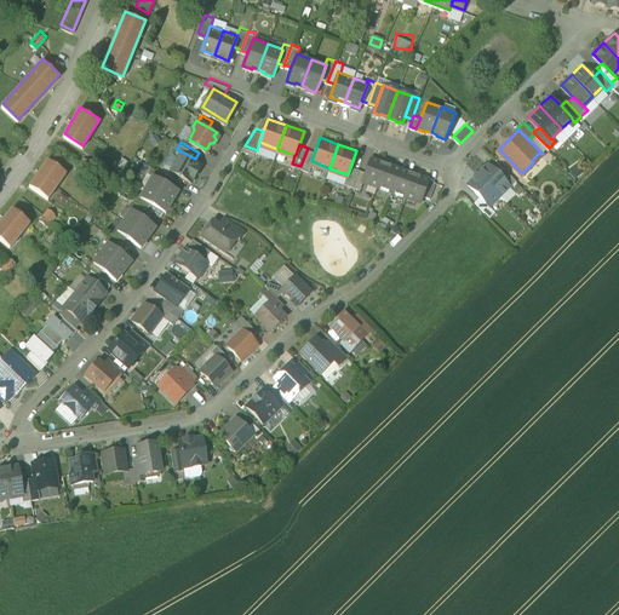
[(308,148),(301,166),(309,170),(313,161),(311,161),(315,150),(308,148)]
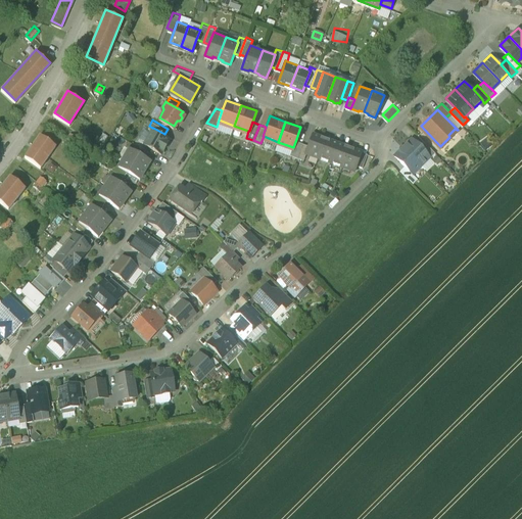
[(152,128),(145,141),(161,151),(170,137),(164,134),(153,128),(152,128)]
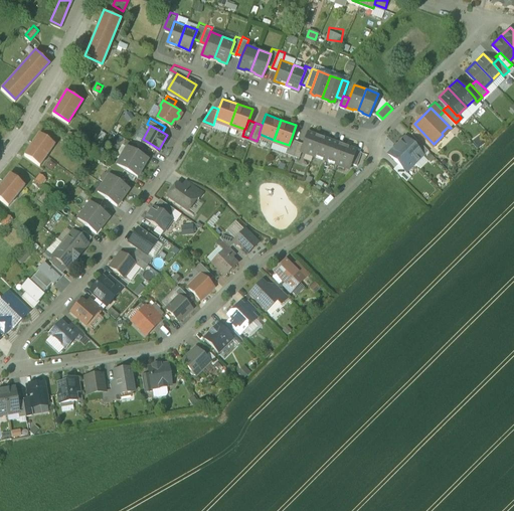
[(69,129),(62,139),(68,143),(75,133),(69,129)]
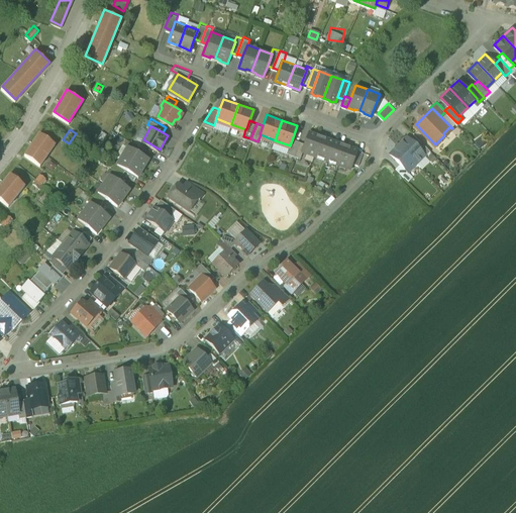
[(332,139),(310,130),(305,141),(303,148),(303,149),(327,158),(333,139),(333,138),(332,139)]
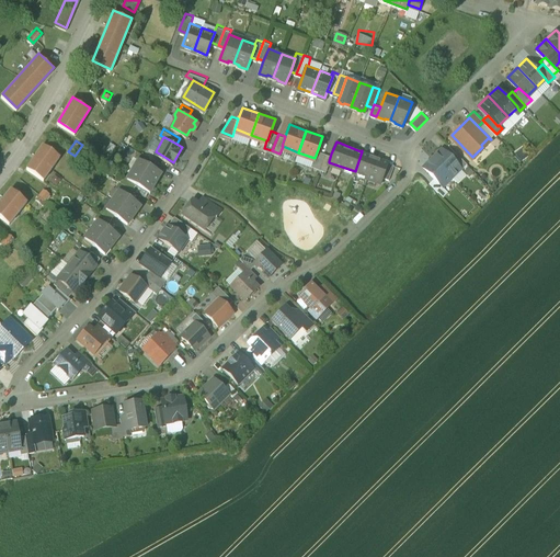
[(60,155),(43,143),(27,166),(44,178),(60,155)]
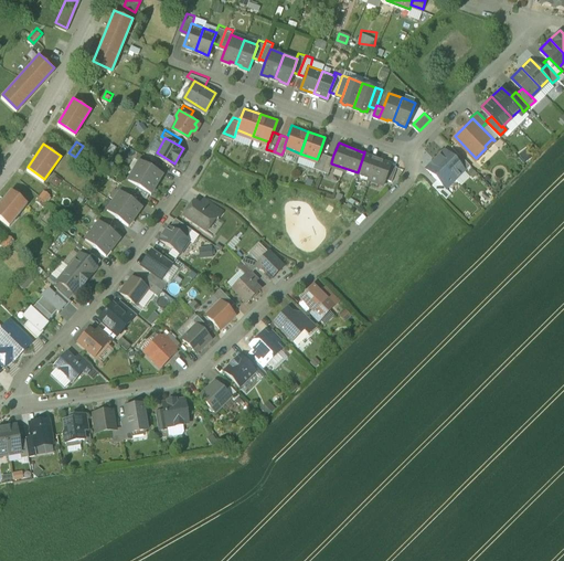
[(456,159),(445,148),(436,157),(455,177),(464,168),(456,159)]
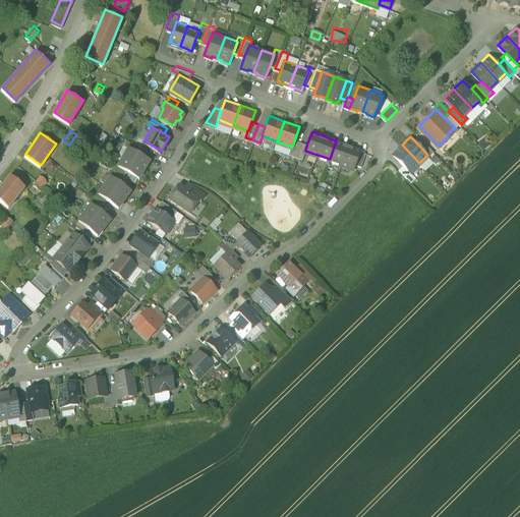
[(140,146),(128,138),(125,144),(129,146),(137,151),(140,146)]
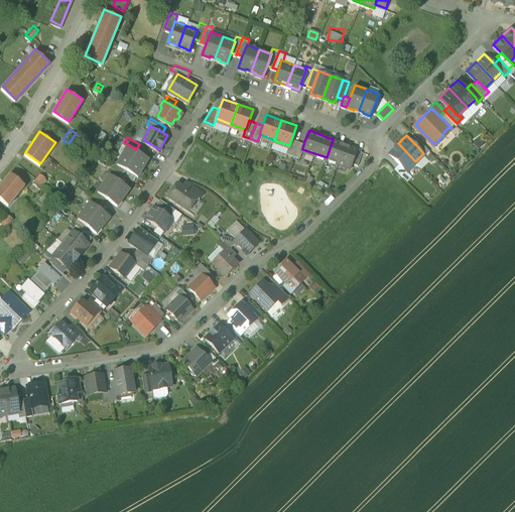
[(292,137),(289,145),(286,151),(293,153),(299,139),(292,137)]
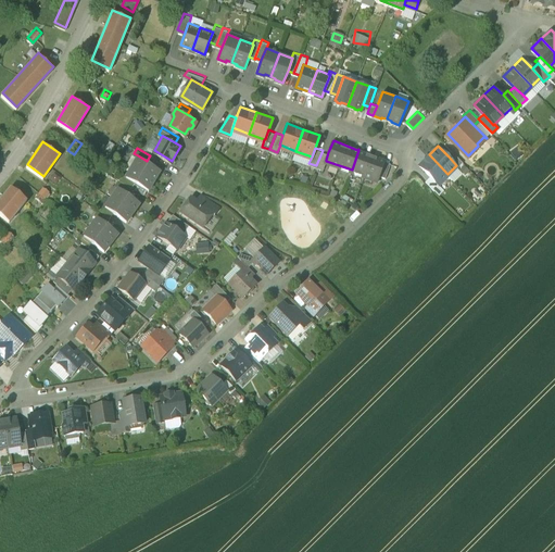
[(323,150),(316,165),(324,168),(326,161),(326,160),(328,152),(323,150)]
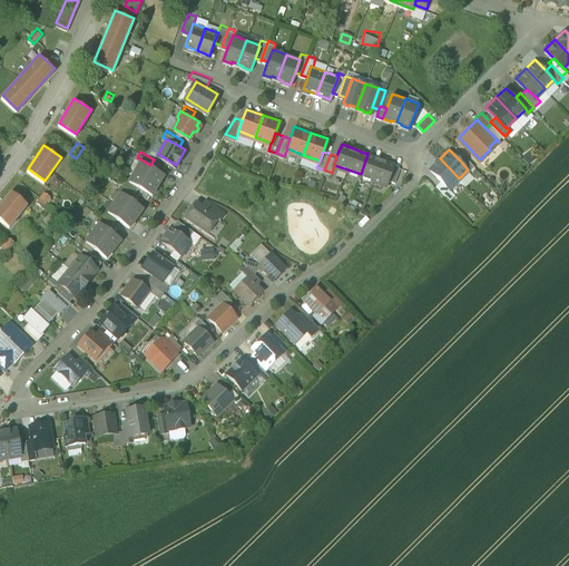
[(393,163),(369,154),(368,154),(361,174),(386,184),(389,178),(394,164),(393,163)]
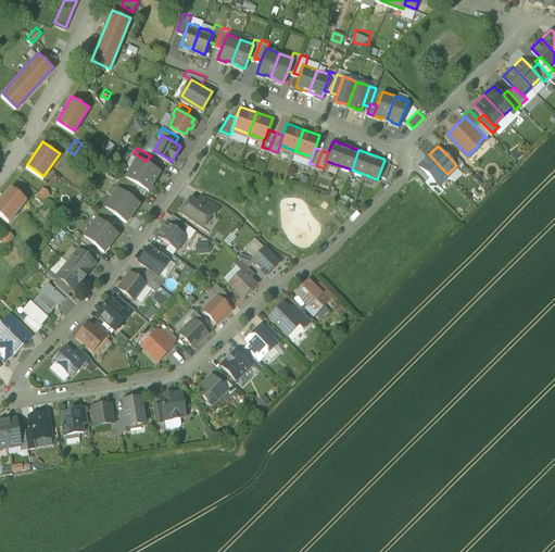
[(463,161),(454,151),(449,157),(456,165),(457,166),(463,161)]
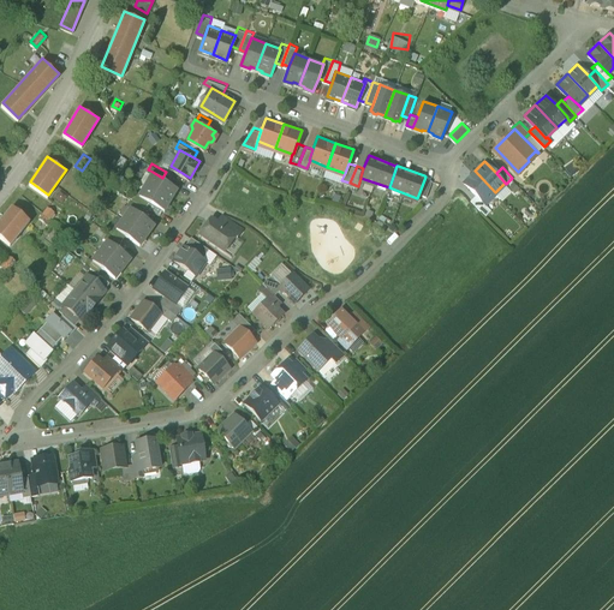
[(475,171),(465,181),(477,193),(486,202),(495,192),(475,171)]
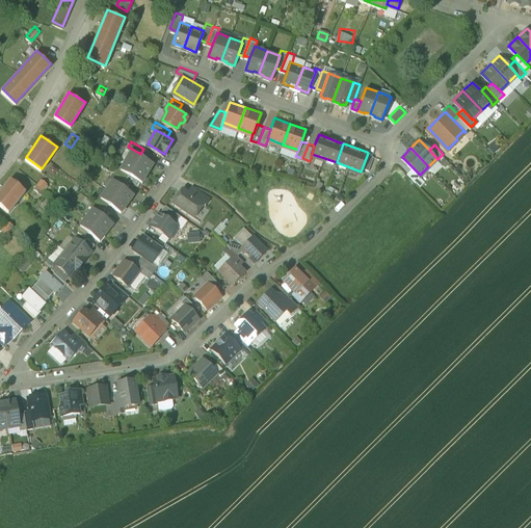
[(140,154),(132,149),(126,158),(148,170),(153,161),(140,154)]
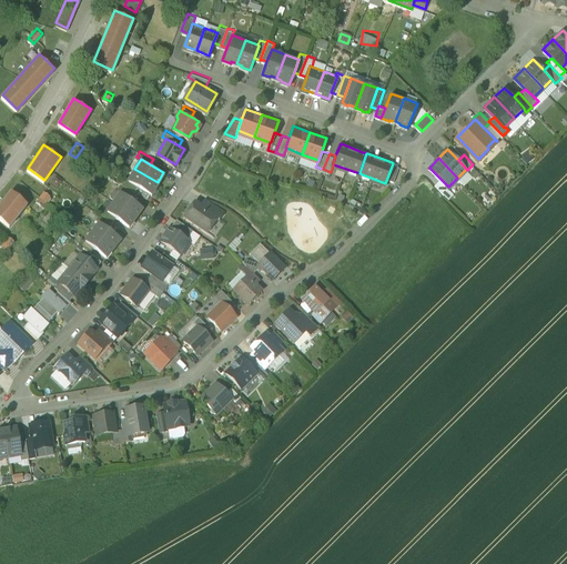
[(400,165),(393,163),(387,178),(394,180),(400,165)]
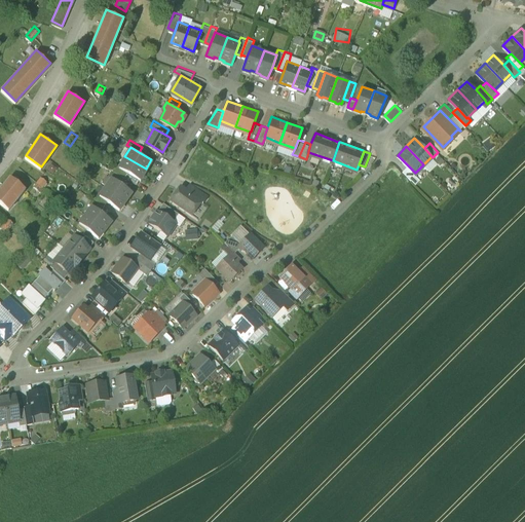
[(146,169),(124,156),(119,165),(127,171),(141,178),(146,169)]
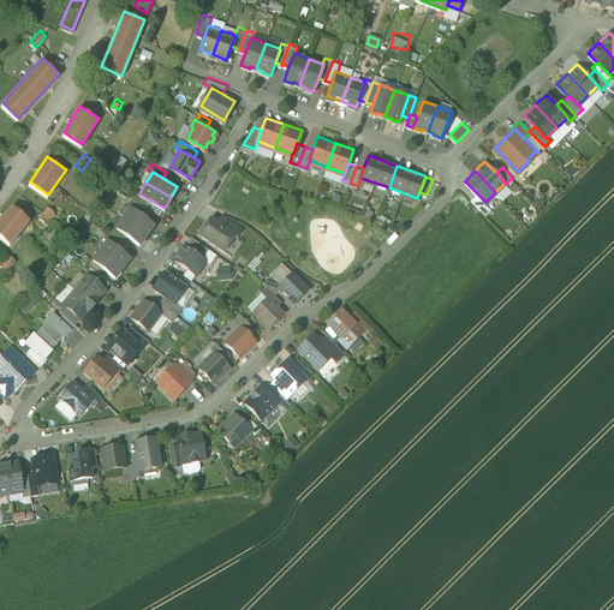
[(139,193),(135,191),(131,197),(145,205),(149,199),(139,193)]
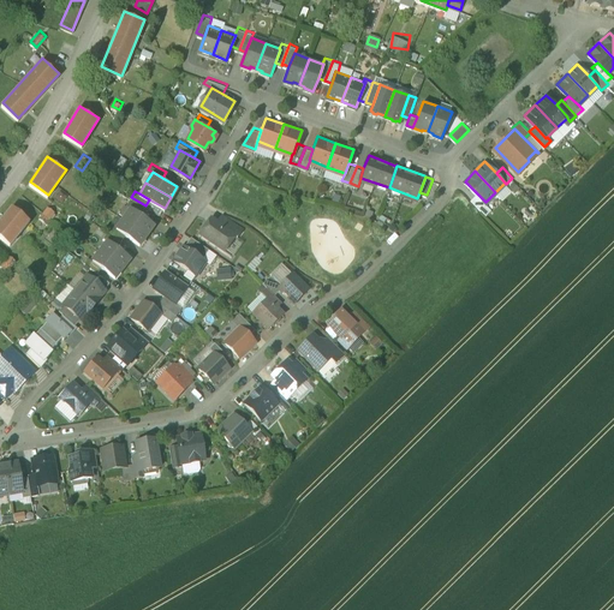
[(477,193),(471,198),(481,209),(487,203),(486,202),(477,193)]
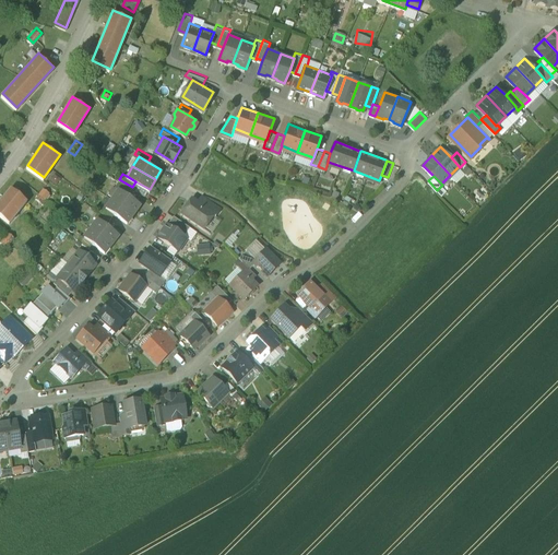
[(131,188),(119,179),(115,185),(119,188),(128,193),(131,188)]
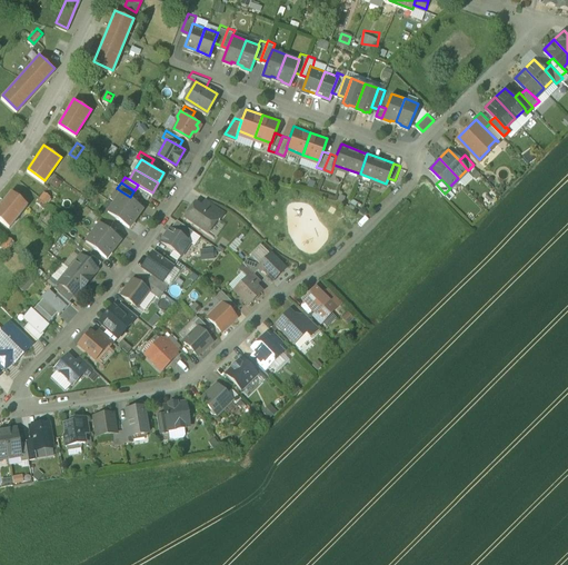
[(28,202),(11,189),(0,204),(0,216),(10,225),(28,202)]
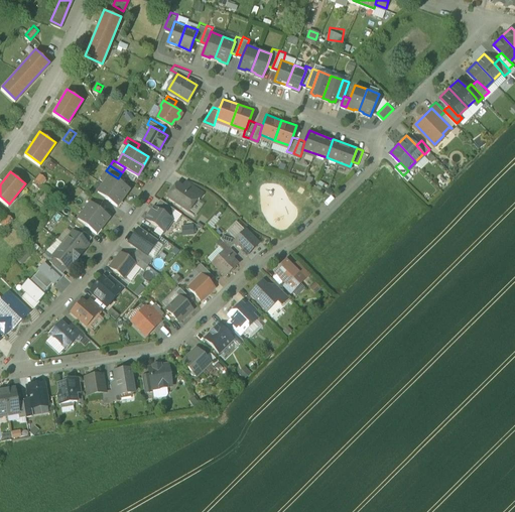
[(40,171),(33,181),(38,185),(45,175),(40,171)]
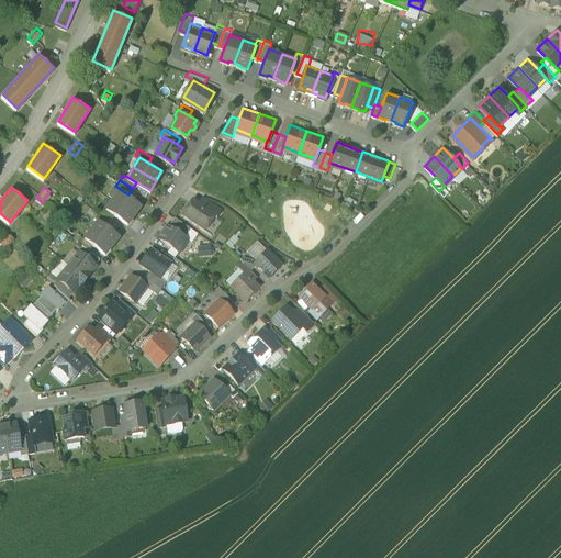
[(128,194),(120,189),(113,198),(135,213),(142,203),(128,194)]
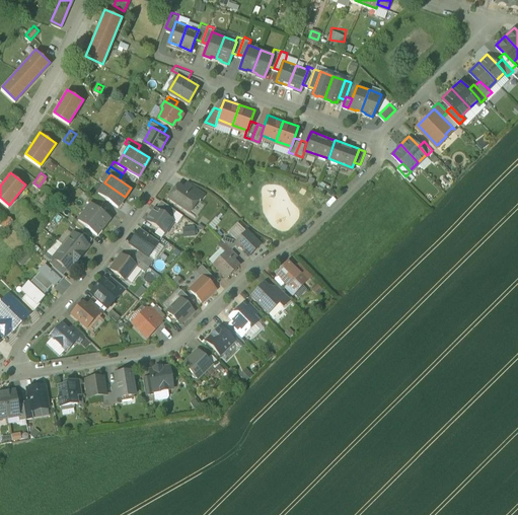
[(205,192),(187,179),(182,185),(199,196),(198,197),(201,199),(205,192)]
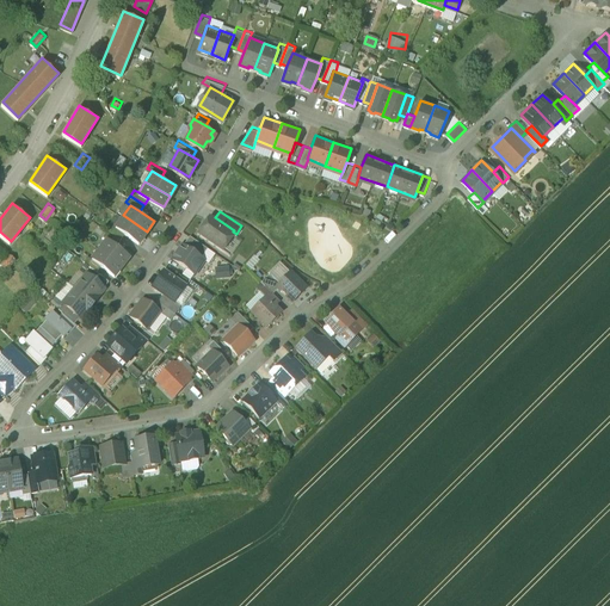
[(147,232),(123,215),(116,224),(125,232),(140,241),(147,232)]
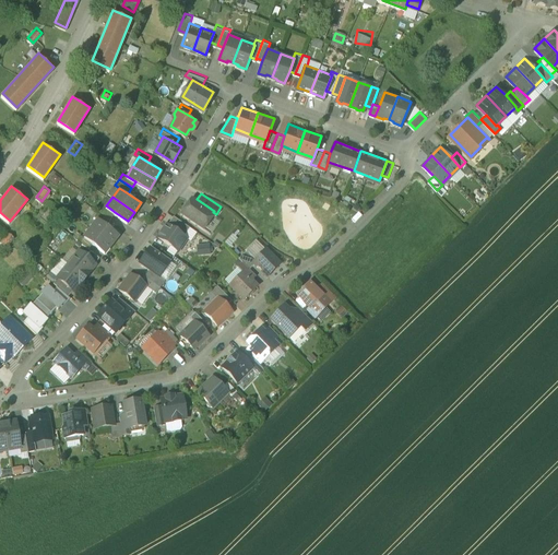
[(192,197),(182,211),(204,225),(213,212),(214,211),(197,199),(192,197)]
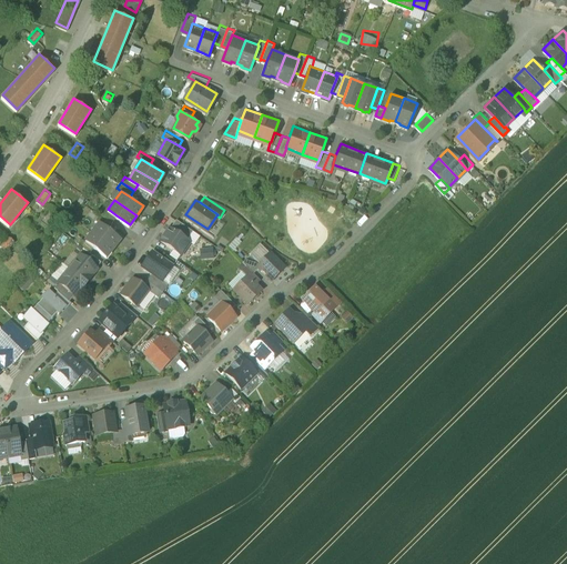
[(108,209),(103,207),(100,211),(112,220),(117,215),(108,209)]
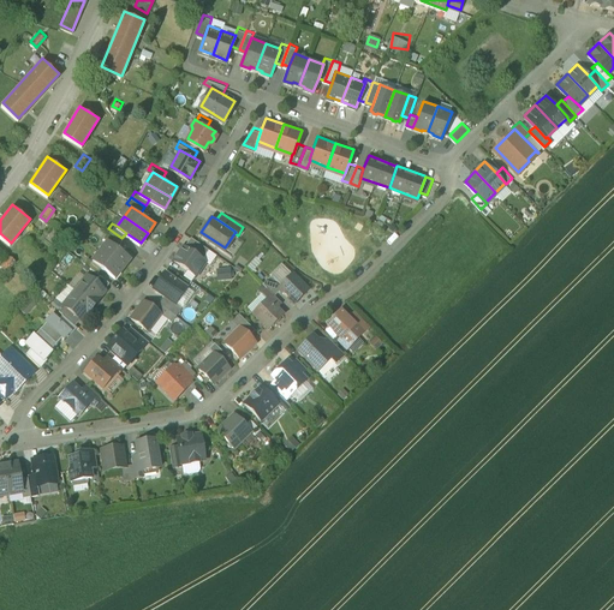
[(121,240),(108,229),(103,235),(108,239),(117,245),(121,240)]
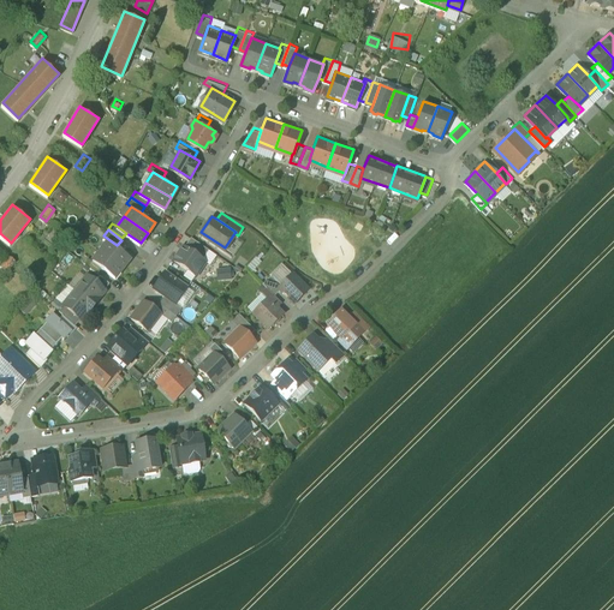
[(209,246),(191,234),(185,244),(203,256),(209,246)]
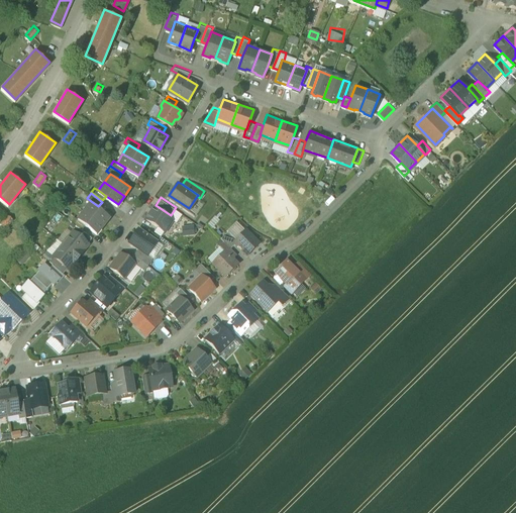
[(98,206),(91,201),(85,209),(104,223),(110,215),(98,206)]
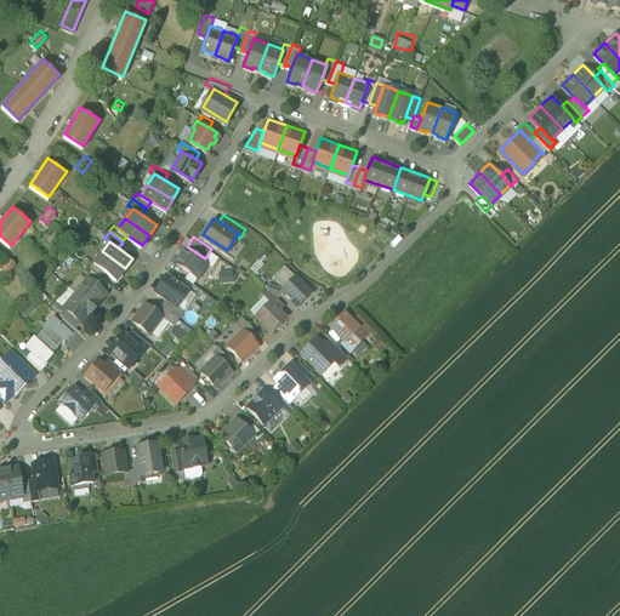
[(186,246),(176,260),(198,275),(208,261),(205,258),(187,246),(186,246)]
